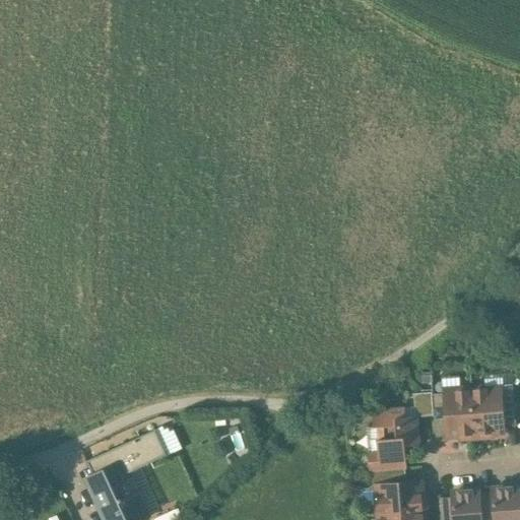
[(490,391),(485,387),(472,388),(476,438),(484,437),(484,434),(504,432),(504,425),(501,390),(500,390),(490,391)]
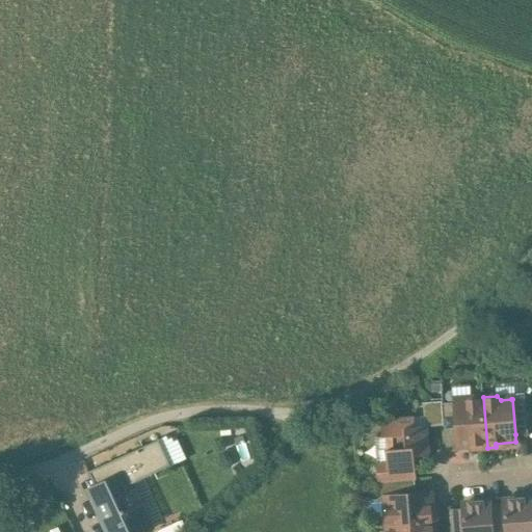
[(525,396),(511,398),(511,399),(512,399),(515,434),(528,433),(525,396)]
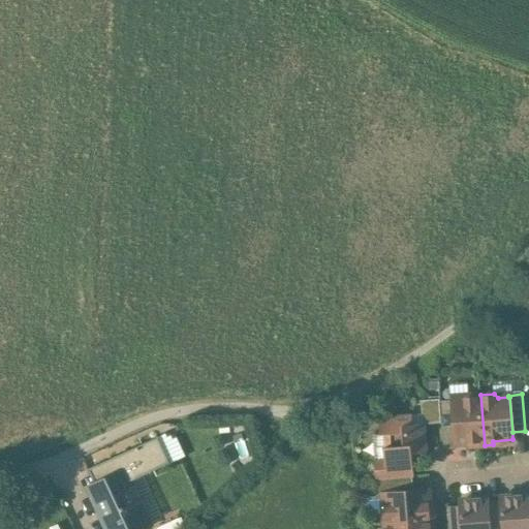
[(468,396),(464,400),(454,401),(453,401),(454,413),(456,443),(476,442),(476,446),(485,445),(480,395),(468,396)]
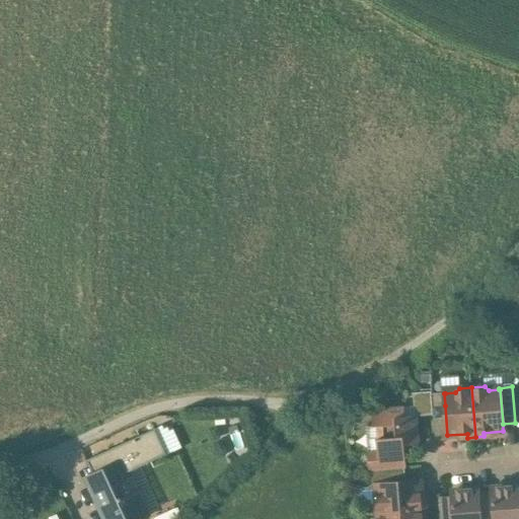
[(445,392),(432,393),(433,406),(445,405),(444,393),(445,393),(445,392)]
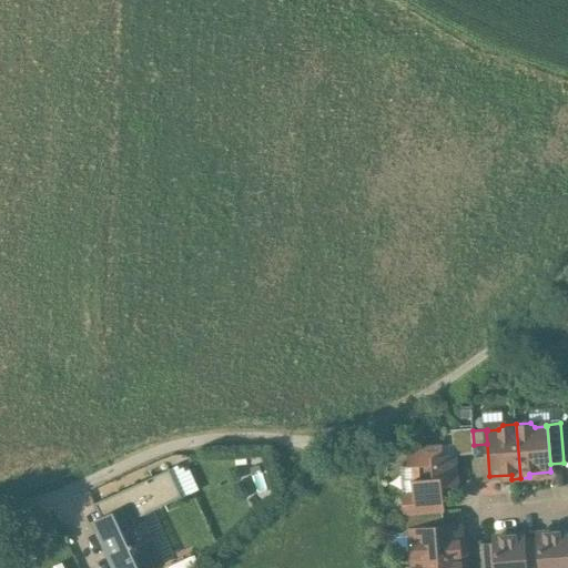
[(442,445),(407,448),(408,467),(417,466),(418,479),(413,479),(414,494),(403,495),(404,515),(405,515),(443,511),(444,511),(442,487),(458,486),(456,455),(443,456),(442,445)]
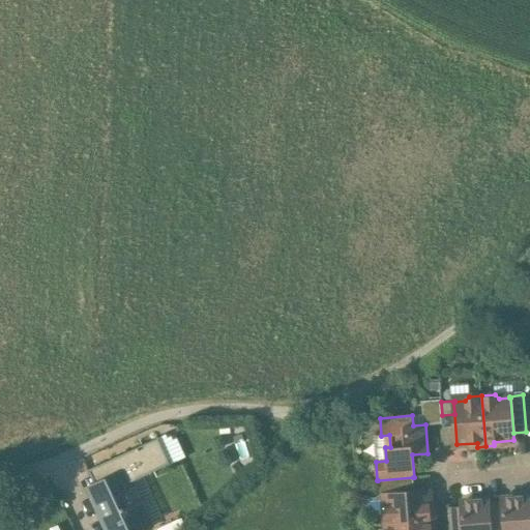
[(122,454),(88,471),(95,486),(125,471),(130,482),(171,465),(166,453),(163,446),(158,438),(129,451),(122,454)]
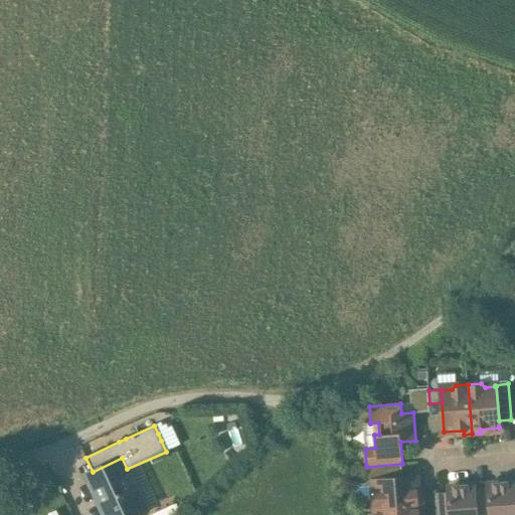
[(93,472),(87,475),(105,514),(131,514),(145,509),(127,469),(122,458),(93,472)]
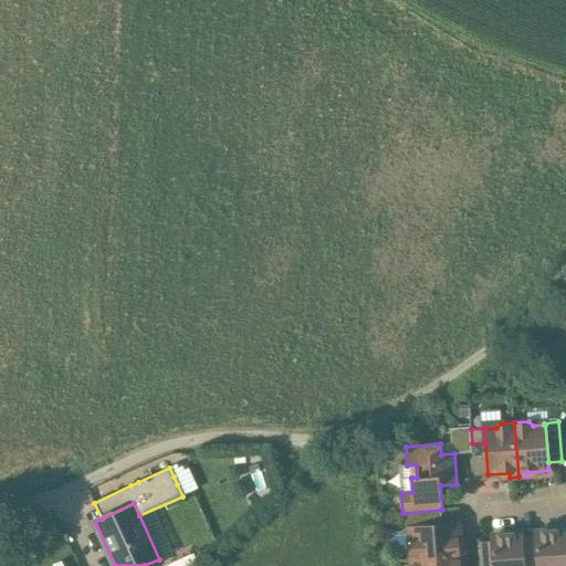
[(441,510),(404,513),(405,524),(411,531),(411,528),(442,526),(441,510)]
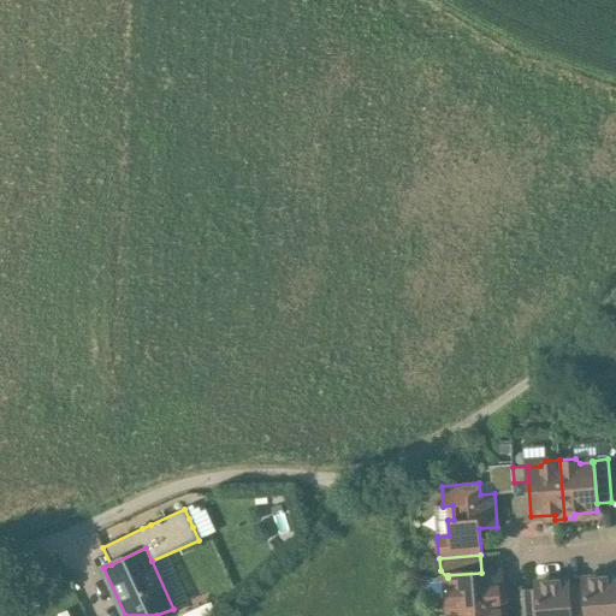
[(481,573),(448,575),(448,578),(449,591),(446,593),(448,609),(504,605),(503,596),(501,596),(498,572),(481,573)]
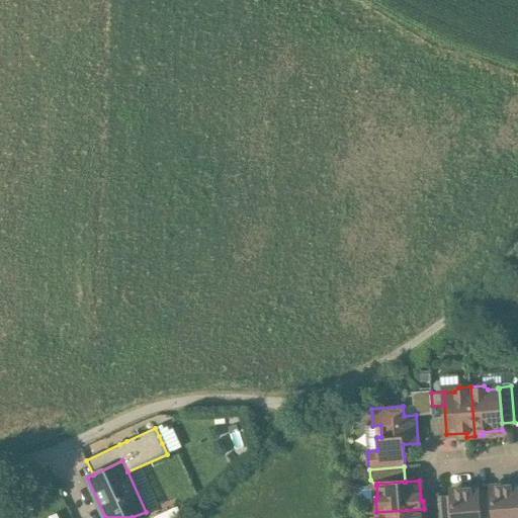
[(517,517),(517,484),(490,486),(491,492),(492,517),(517,517)]
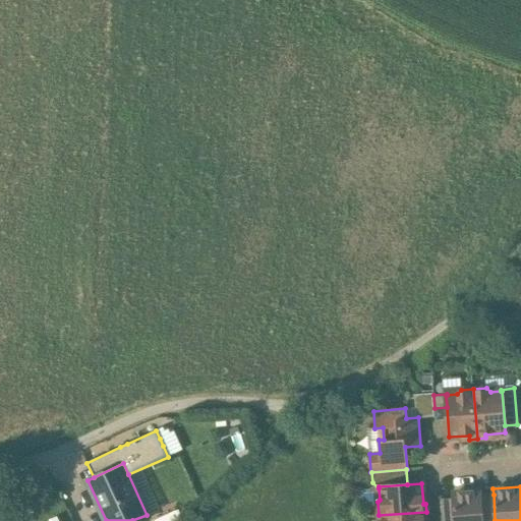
[(481,489),(453,491),(453,498),(455,520),(483,520),(481,496),(481,489)]
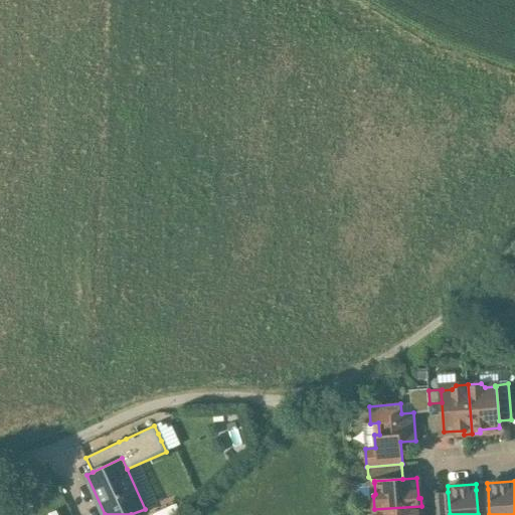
[(489,514),(488,489),(476,490),(478,514),(489,514)]
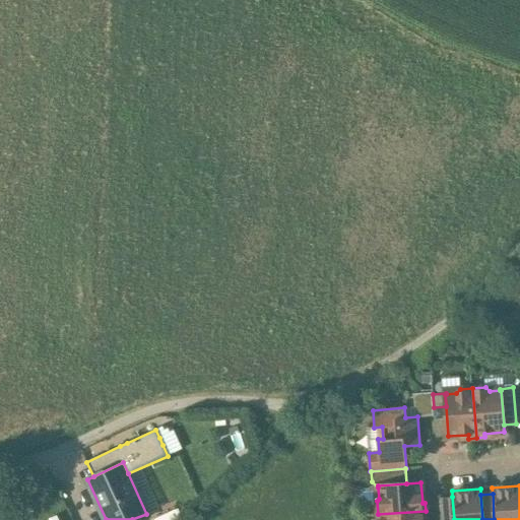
[(454,519),(452,497),(441,498),(442,519),(454,519)]
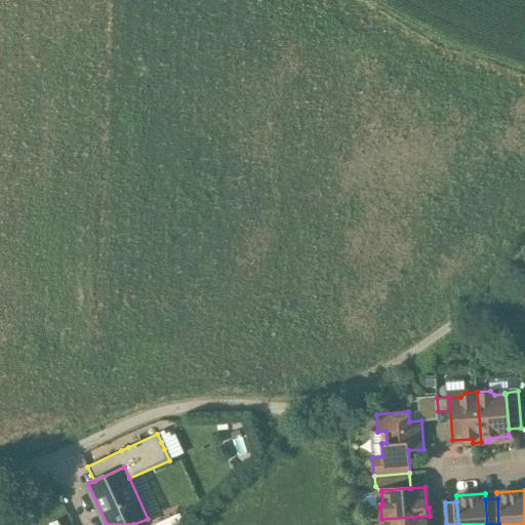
[(430,524),(430,516),(381,519),(381,524),(430,524)]
